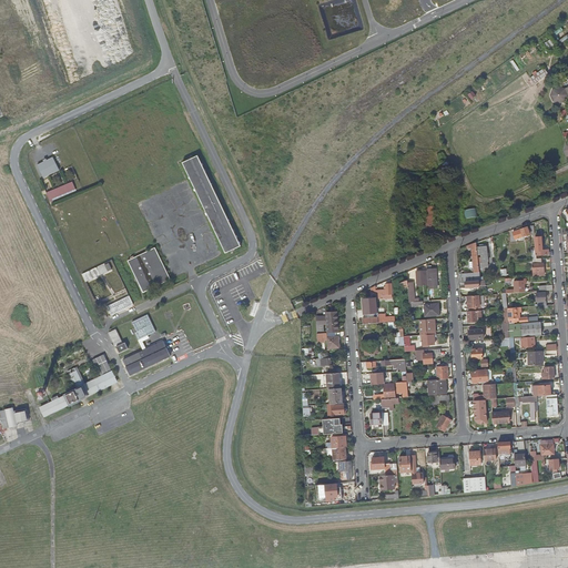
[(547,68),(533,77),(535,80),(549,71),(547,68)]
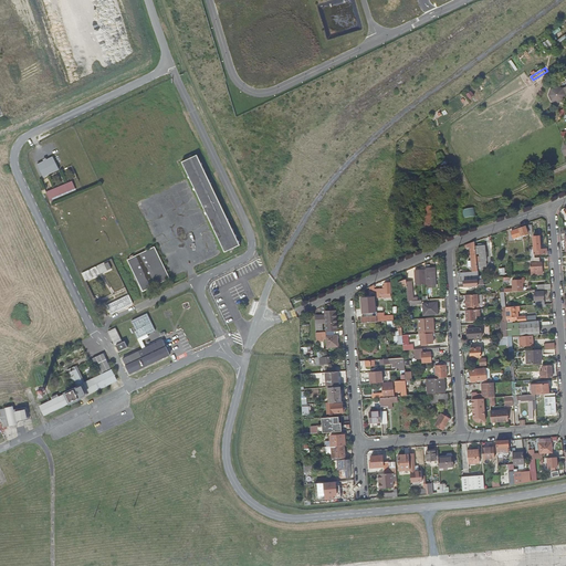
[(547,71),(533,80),(534,82),(548,72),(547,71)]
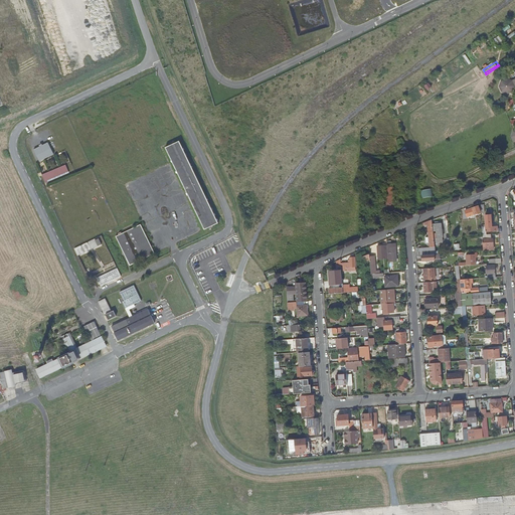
[(508,77),(503,80),(501,86),(503,91),(509,93),(514,91),(514,88),(514,79),(514,80),(508,77)]
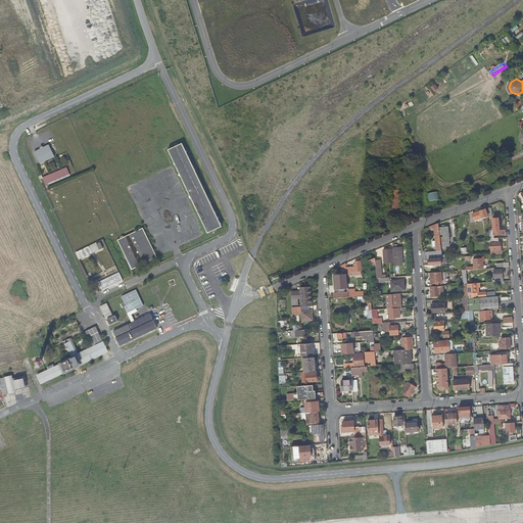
[(168,150),(209,233),(224,226),(182,143),(168,150)]
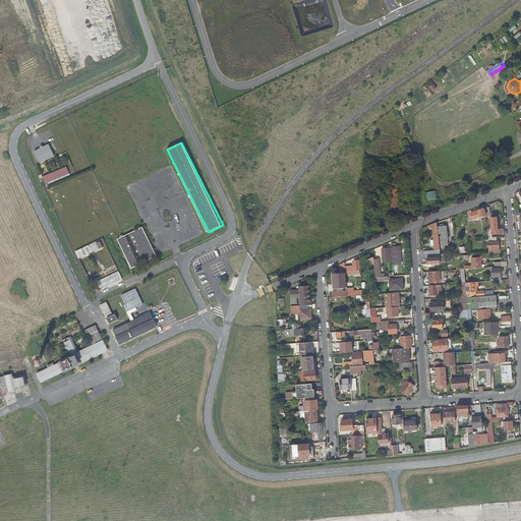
[(426,191),(427,199),(439,198),(438,190),(426,191)]
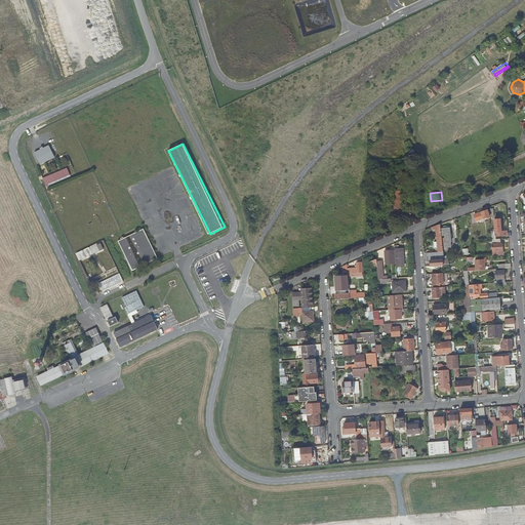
[(478,221),(489,216),(487,210),(475,214),(478,221)]
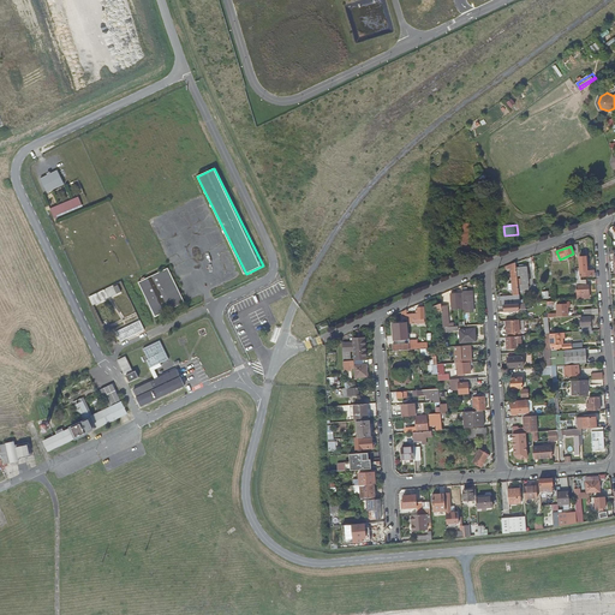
[(579,257),(580,268),(580,272),(575,272),(575,281),(579,281),(579,276),(593,275),(593,270),(587,272),(586,257),(579,257)]
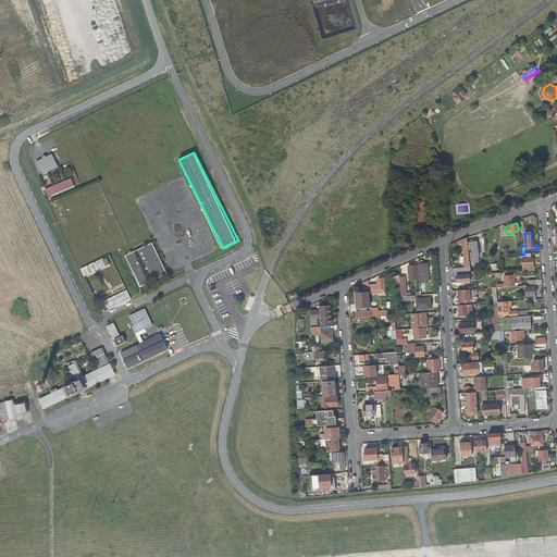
[(463,244),(465,257),(466,263),(466,269),(454,270),(450,270),(450,277),(471,275),(467,238),(458,242),(459,244),(463,244)]
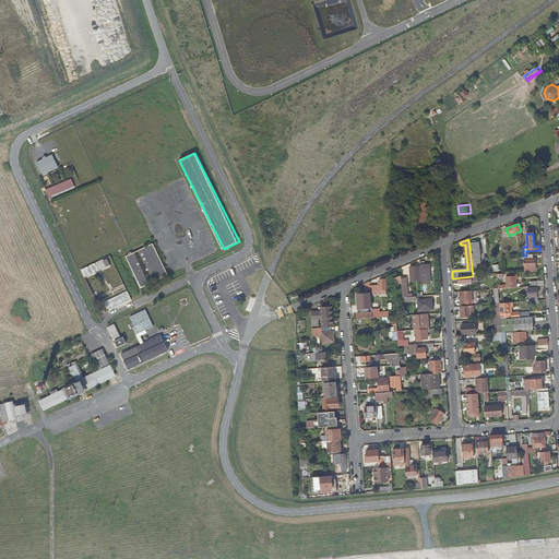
[(150,244),(121,258),(138,290),(166,276),(150,244)]
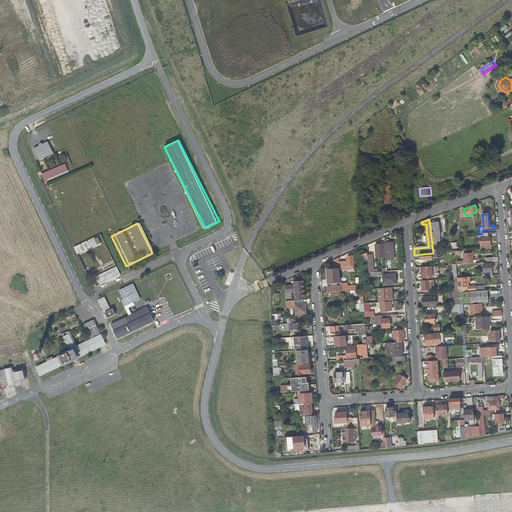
[(439,229),(438,223),(431,224),(431,230),(434,230),(435,237),(433,237),(434,241),(439,241),(439,236),(440,236),(439,232),(439,229)]
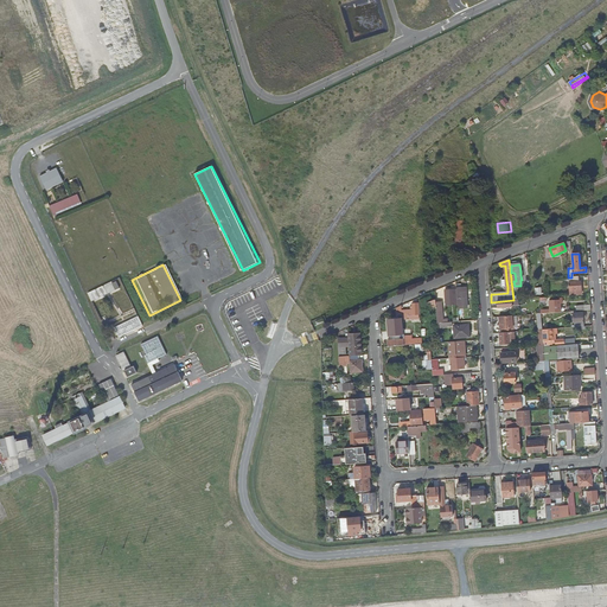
[(568,278),(566,278),(566,282),(569,282),(570,296),(580,295),(579,282),(577,282),(577,276),(572,278),(568,278)]
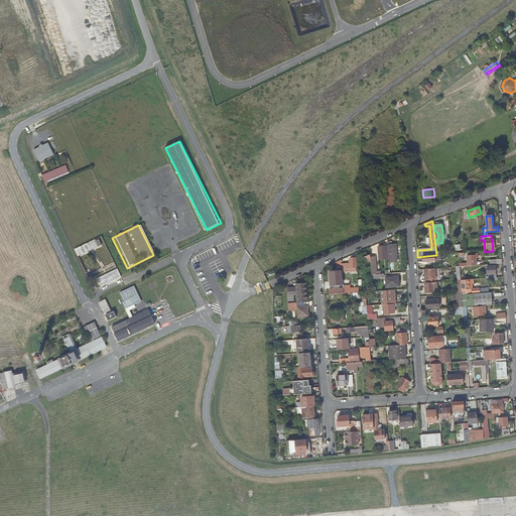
[(397,244),(389,245),(390,262),(398,261),(397,244)]
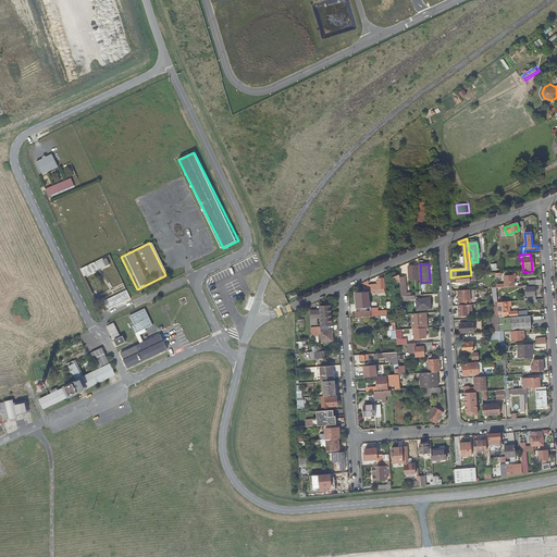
[(420,281),(419,265),(409,267),(409,281),(420,281)]
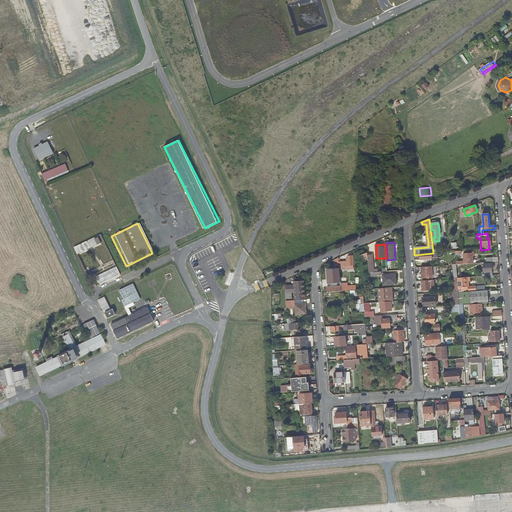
[(83,245),(72,251),(75,257),(86,252),(83,245)]
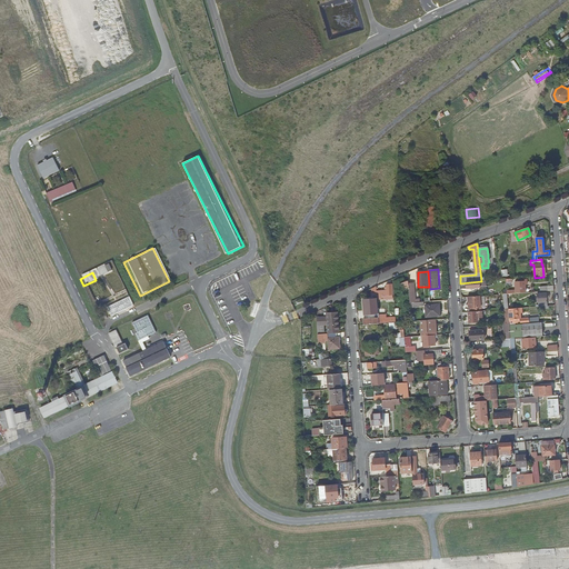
[(403,292),(409,292),(409,285),(408,281),(405,282),(402,278),(393,282),(398,290),(398,295),(401,295),(401,291),(403,291),(403,292)]
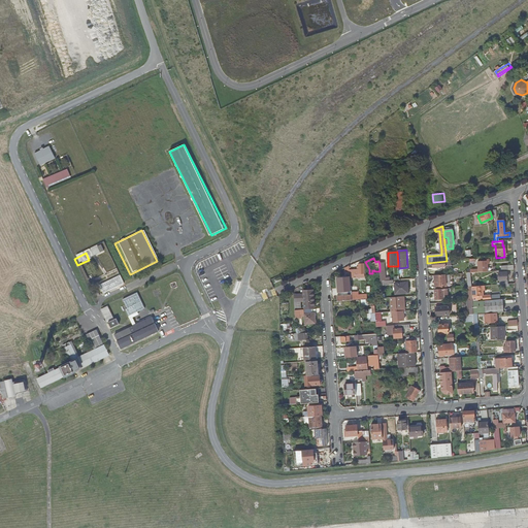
[(470,273),(480,272),(480,271),(488,271),(487,263),(489,262),(489,260),(479,260),(479,262),(477,263),(479,269),(470,270),(470,273)]
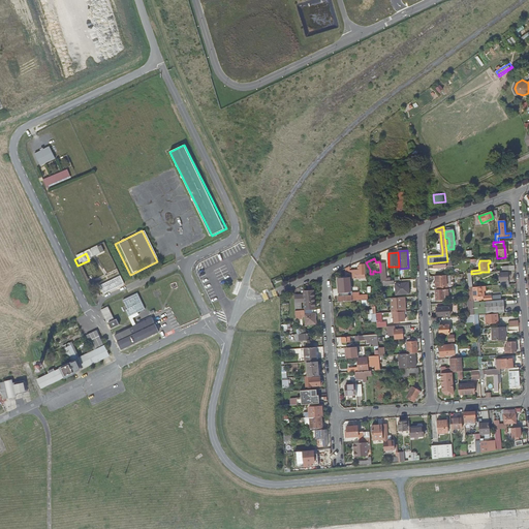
[(383,281),(391,281),(391,278),(385,278),(385,263),(380,265),(380,272),(381,281),(383,281)]
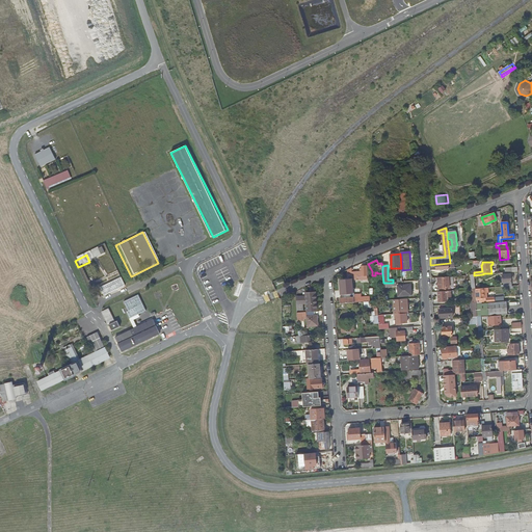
[(367,284),(369,284),(368,266),(362,266),(362,269),(360,269),(361,271),(352,272),(353,281),(358,281),(358,278),(363,278),(363,276),(366,276),(367,284)]
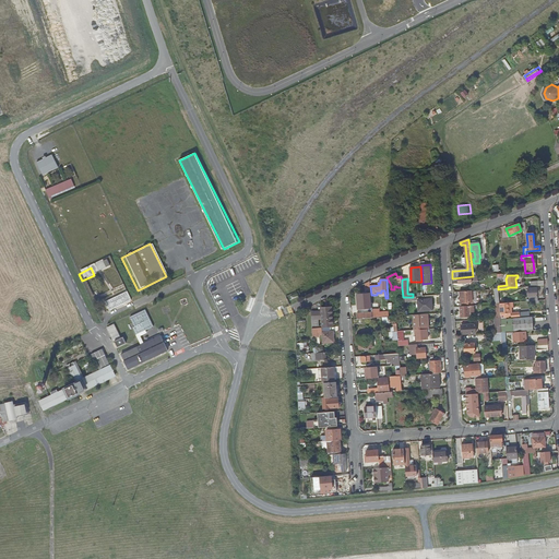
[(530,298),(530,300),(530,301),(537,301),(536,288),(527,289),(528,298),(530,298)]
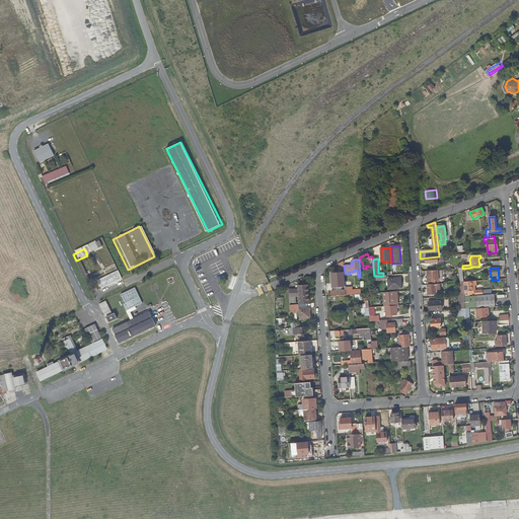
[(429,281),(429,282),(431,281),(431,283),(435,283),(437,283),(437,281),(438,281),(437,271),(427,272),(428,281),(429,281)]
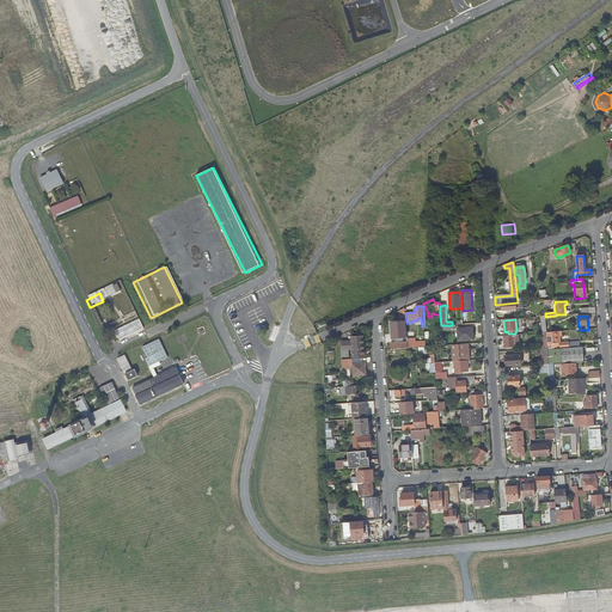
[(116,332),(121,341),(133,335),(129,326),(116,332)]
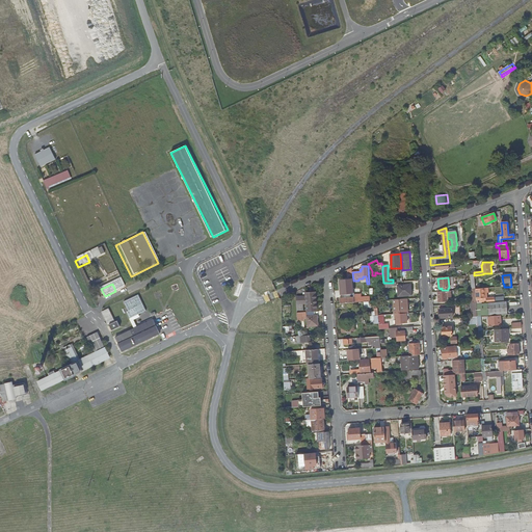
[(410,285),(398,286),(399,296),(411,295),(410,285)]
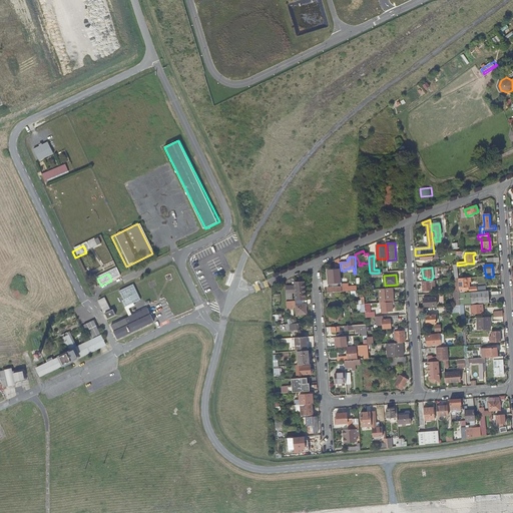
[(477,291),(477,288),(469,288),(469,279),(459,279),(459,289),(463,289),(463,291),(469,290),(469,292),(477,291)]
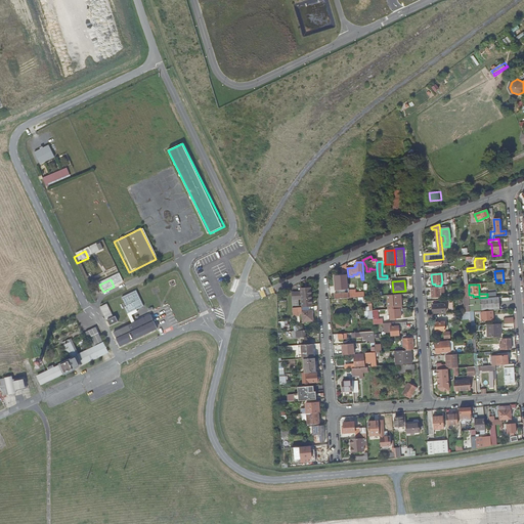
[(95,288),(89,290),(92,297),(98,294),(95,288)]
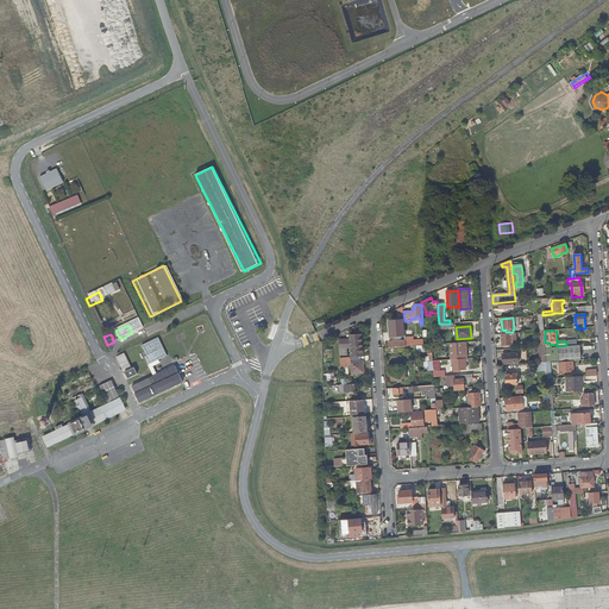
[(352,347),(353,357),(359,357),(363,357),(362,334),(351,336),(351,341),(339,343),(339,349),(352,347)]
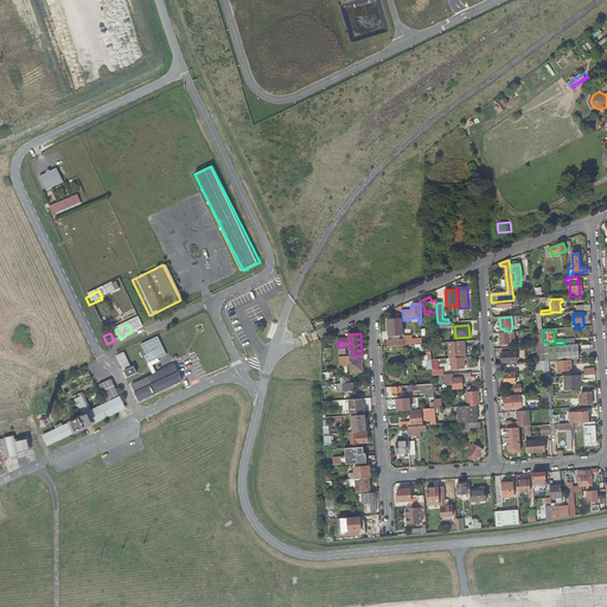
[(510,343),(509,333),(493,334),(493,340),(500,339),(500,343),(497,344),(497,345),(509,344),(508,343),(510,343)]
